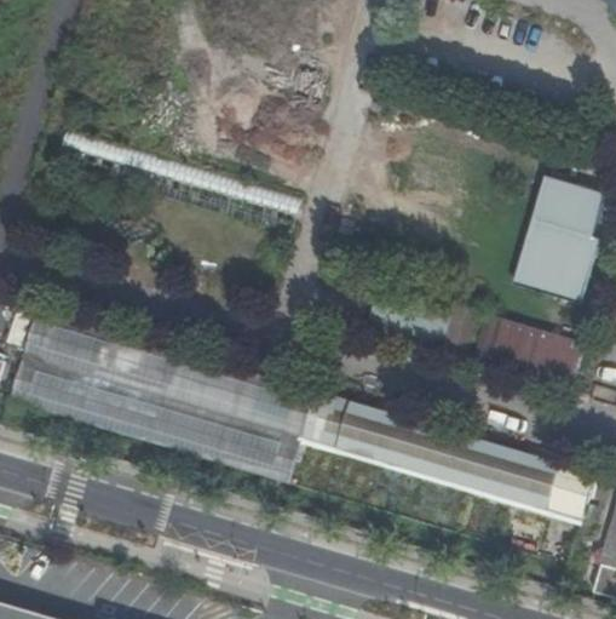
[(289,230),(300,190),(70,121),(58,160),(289,230)]
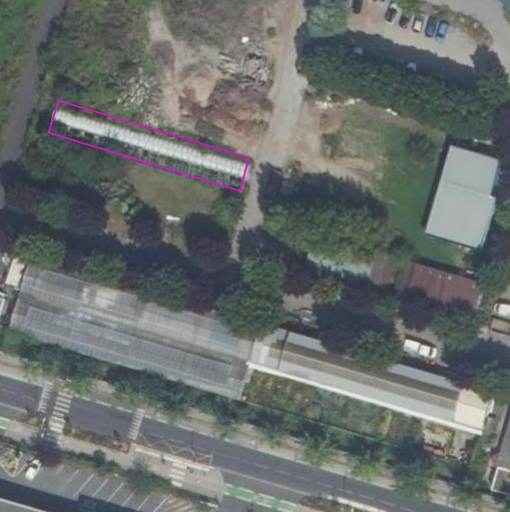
[(509,160),(449,143),(423,236),(482,252),(509,160)]
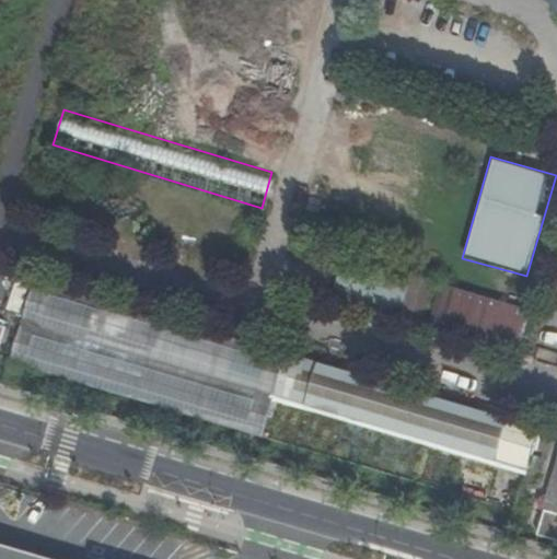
[(345,251),(343,255),(334,287),(333,292),(422,318),(436,277),(345,251)]
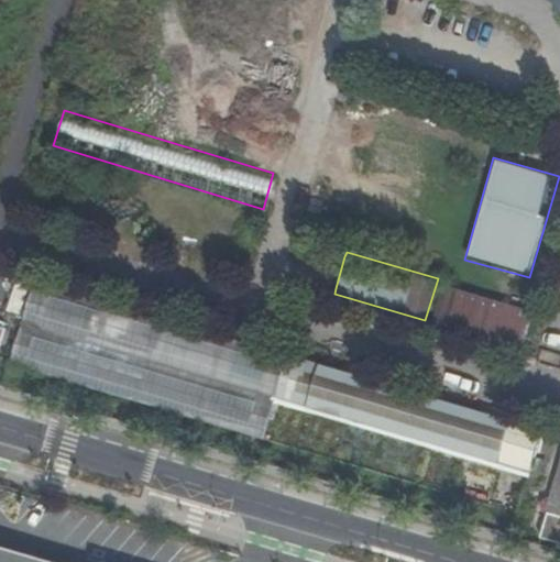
[(542,421),(30,277),(6,363),(263,436),(272,405),(527,476),(542,421)]
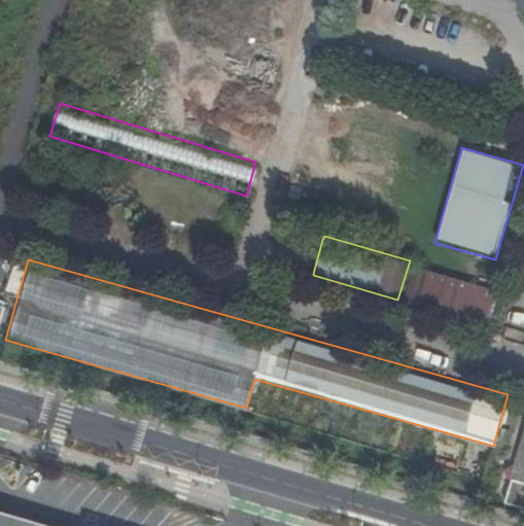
[(415,261),(404,302),(487,326),(498,287),(415,261)]
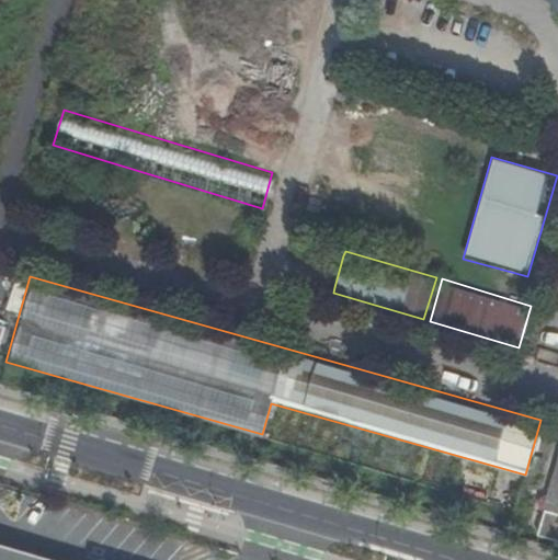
[(557,465),(543,516),(539,528),(557,533),(557,465)]
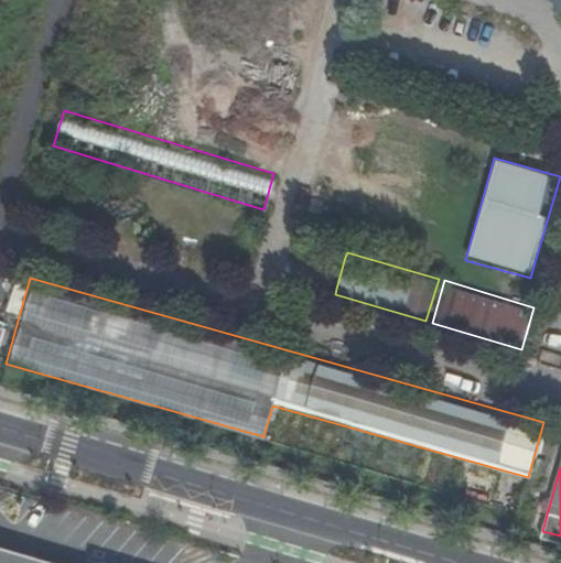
[(62,562),(0,544),(0,562),(62,562)]
